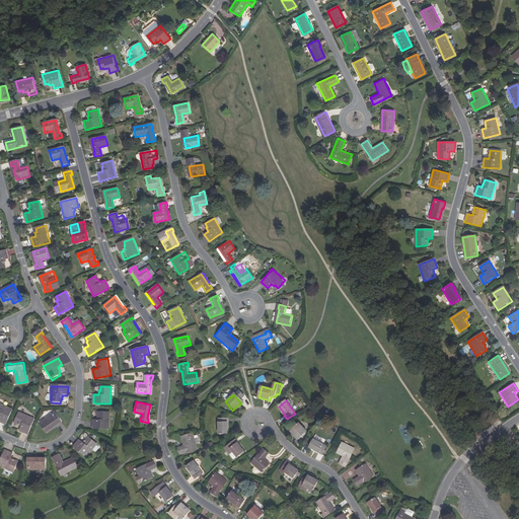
[(0,422),(6,425),(12,410),(0,403),(0,422)]
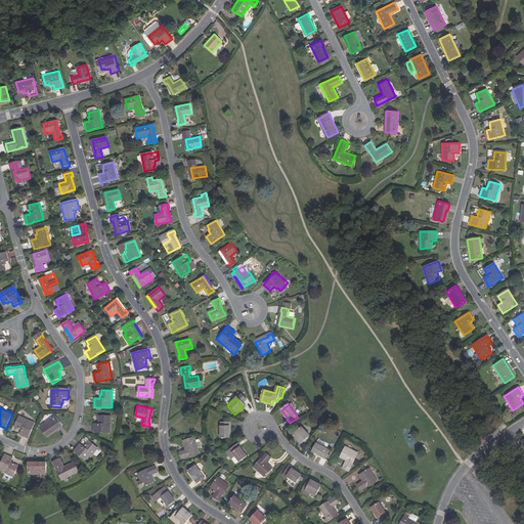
[(98,424),(94,424),(93,433),(111,433),(111,417),(100,416),(100,420),(99,420),(98,424)]
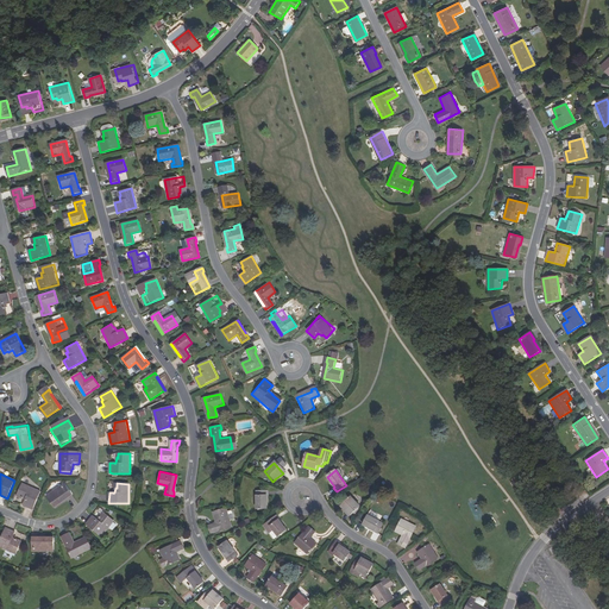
[(22,498),(26,500),(24,506),(33,510),(41,491),(23,484),(18,495),(22,496),(22,498)]
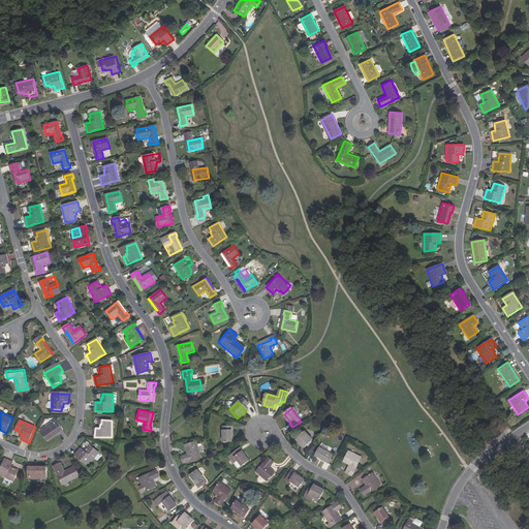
[(47,440),(56,433),(57,434),(62,431),(56,421),(40,431),(47,440)]
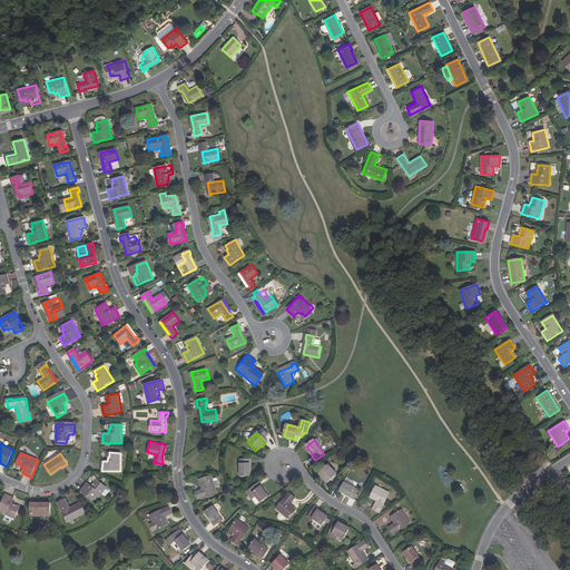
[(251,459),(241,460),(241,475),(251,475),(251,470),(251,463),(252,463),(251,459)]
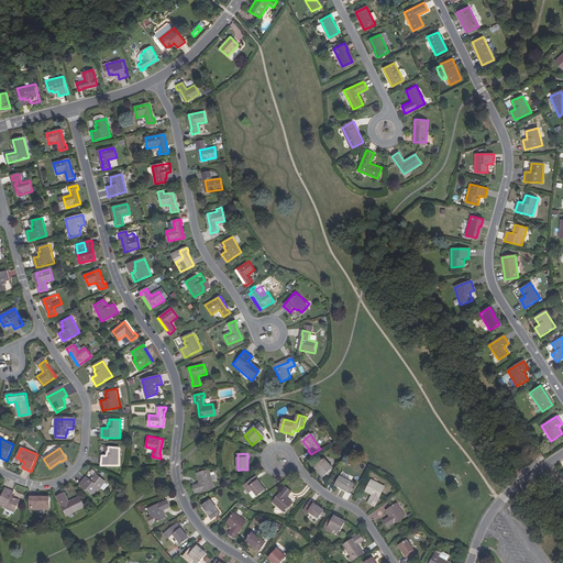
[(316,468),(319,472),(323,477),(333,468),(324,460),(316,468)]
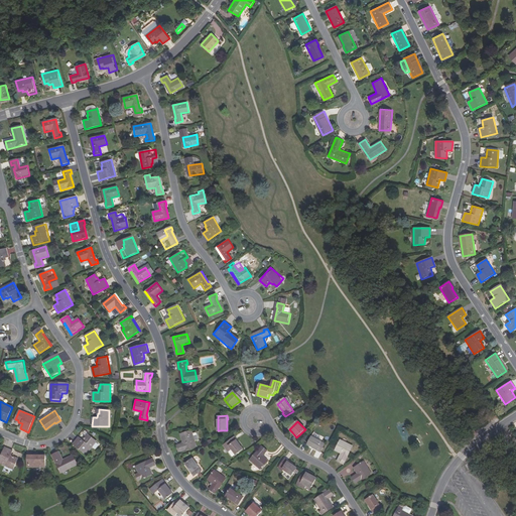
[(180,443),(176,444),(178,452),(197,446),(192,433),(181,436),(183,442),(183,443),(180,444),(180,443)]
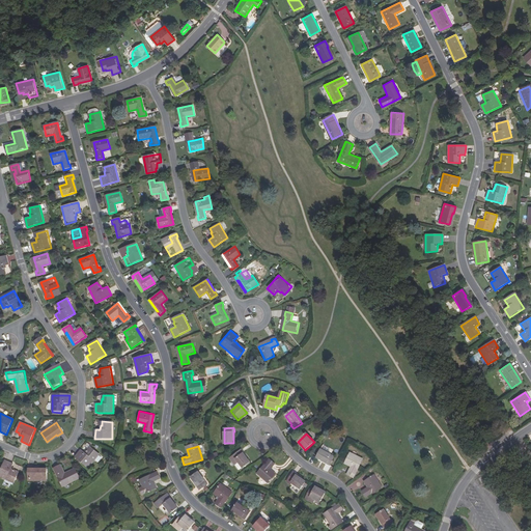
[(81,450),(76,456),(89,468),(100,454),(91,448),(89,450),(88,449),(85,453),(81,450)]
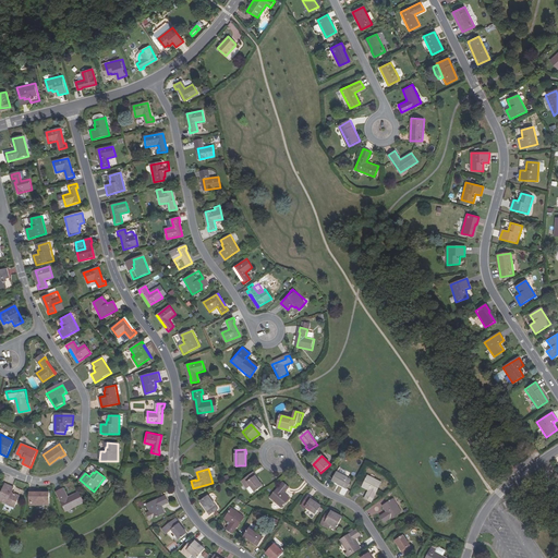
[(257,481),(255,475),(253,471),(241,480),(245,487),(250,485),(253,490),(262,485),(257,481)]
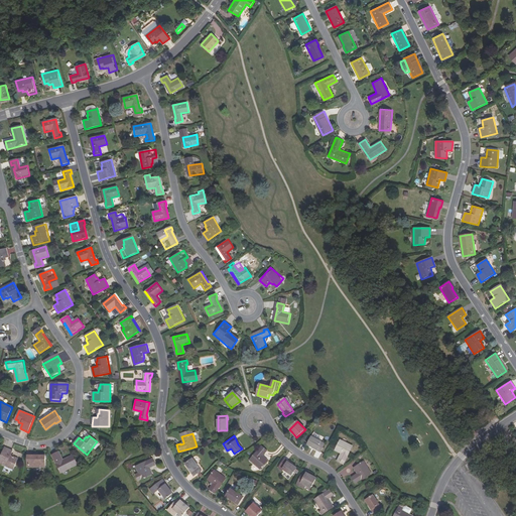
[(326,444),(312,437),(308,444),(313,447),(318,450),(317,450),(320,453),(326,444)]
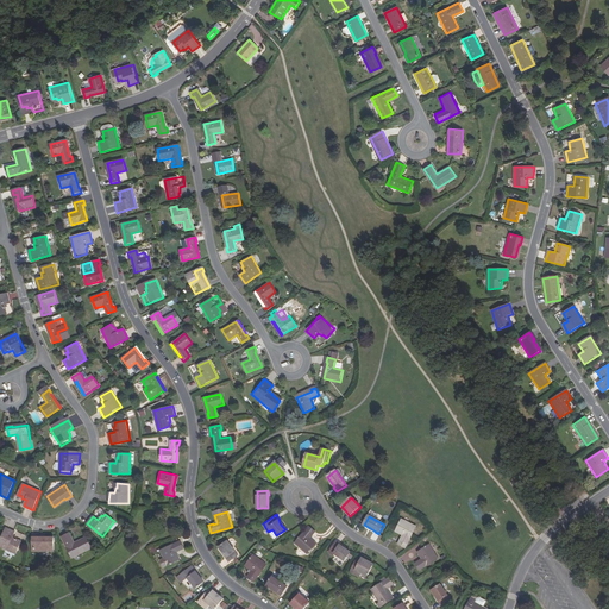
[(403,540),(402,539),(401,542),(408,547),(419,528),(403,520),(397,532),(405,535),(406,537),(403,540)]
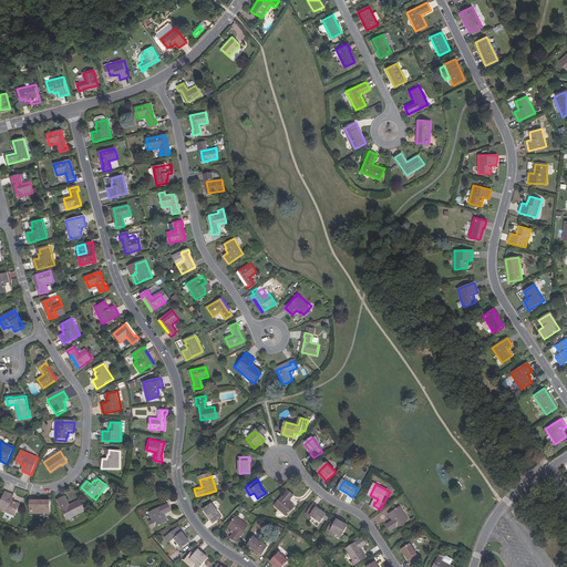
[(287,490),(274,504),(285,515),(294,505),(288,501),(287,500),(289,496),(290,497),(292,494),(287,490)]
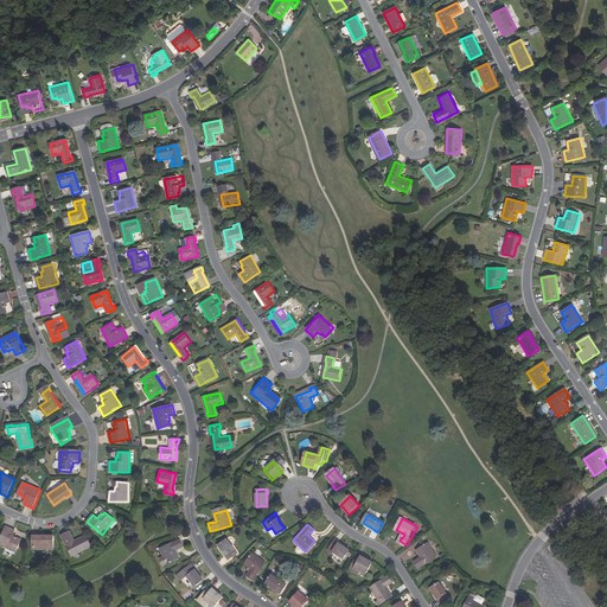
[(16,531),(6,526),(0,538),(0,545),(16,553),(20,542),(17,540),(17,538),(13,536),(16,531)]
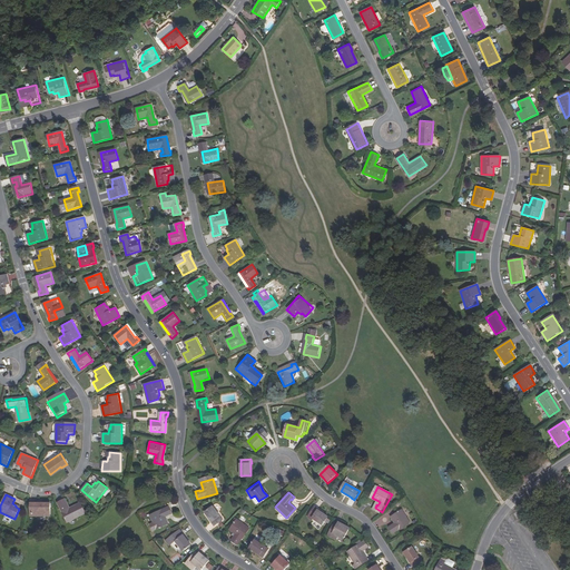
[(65,500),(57,503),(67,523),(86,513),(80,503),(70,509),(65,500)]
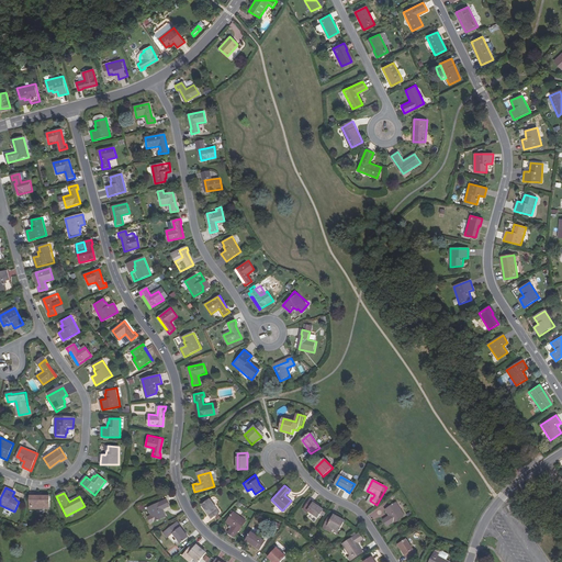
[(36,497),(30,497),(29,509),(49,509),(49,498),(36,498),(36,497)]
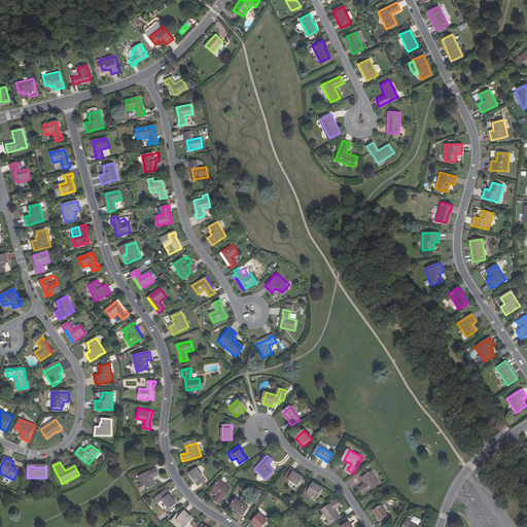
[(156,468),(139,477),(144,490),(155,485),(152,479),(152,478),(155,476),(155,478),(159,476),(156,468)]
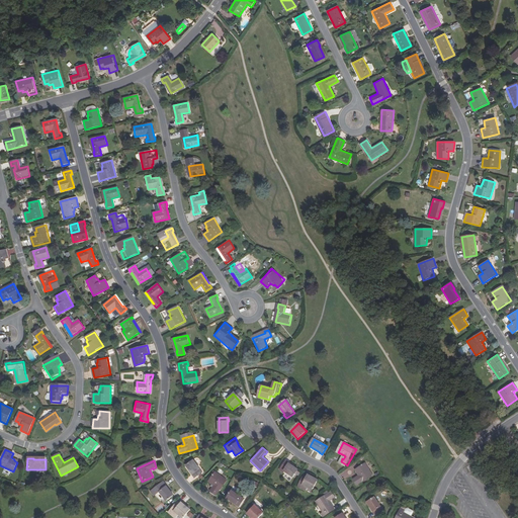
[(190,470),(193,475),(193,476),(195,478),(202,472),(193,460),(187,465),(190,470)]
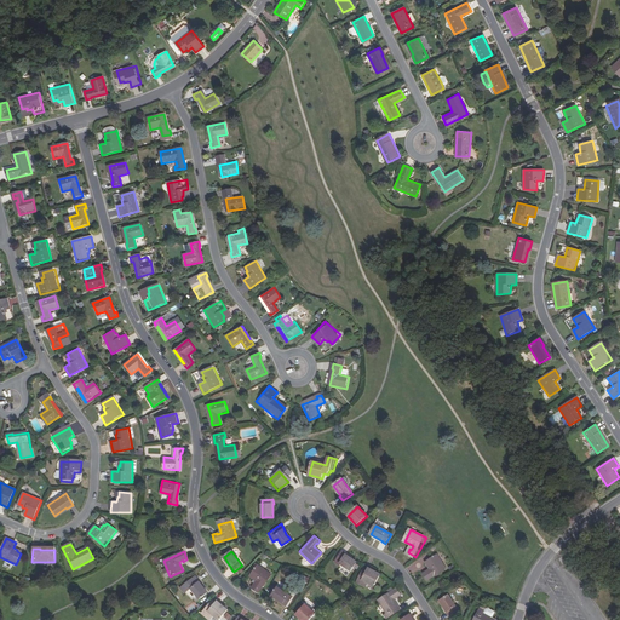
[(345,554),(342,551),(334,560),(348,570),(355,563),(350,558),(345,555),(345,554)]
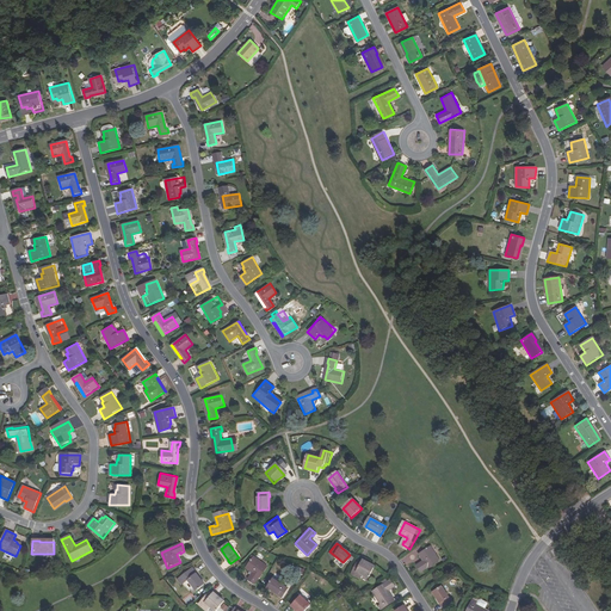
[(420,562),(417,565),(421,572),(440,560),(431,547),(420,554),(424,561),(425,561),(421,563),(420,562)]
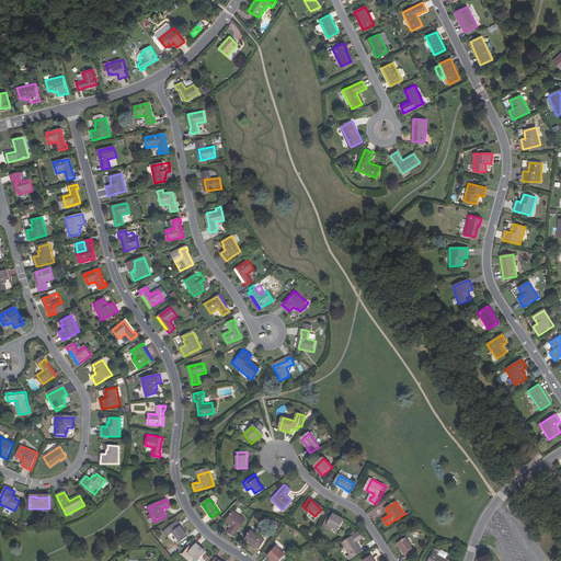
[(231,529),(230,528),(228,531),(235,537),(245,521),(233,512),(227,522),(232,526),(233,526),(231,529)]
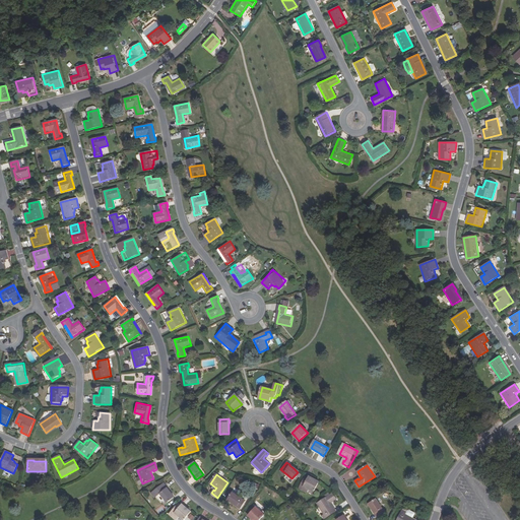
[(319,480),(316,479),(309,475),(304,485),(314,491),(319,480)]
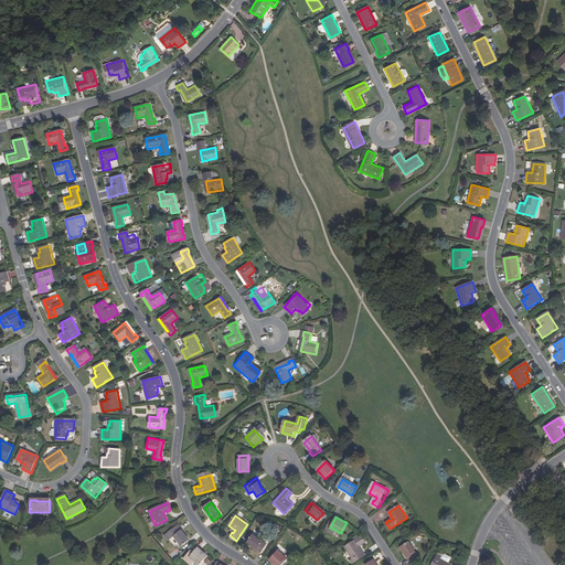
[(176,525),(163,534),(168,540),(173,535),(181,545),(189,540),(184,535),(181,530),(182,530),(179,525),(177,528),(176,525)]
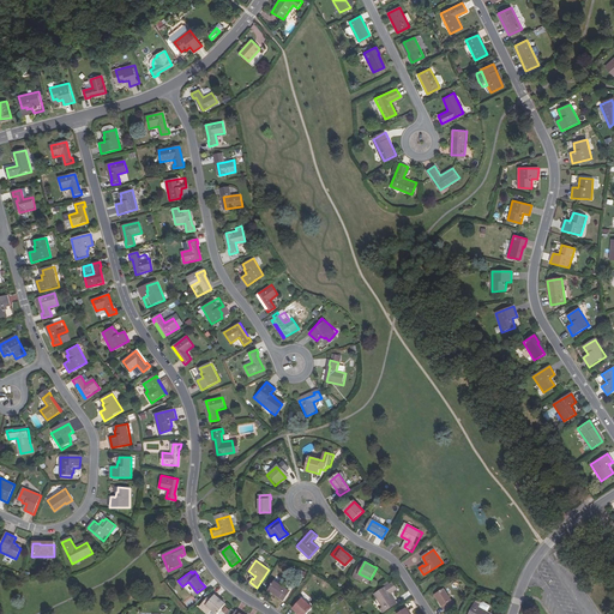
[(281,599),(280,600),(284,602),(290,593),(275,583),(270,591),(275,595),(281,599)]
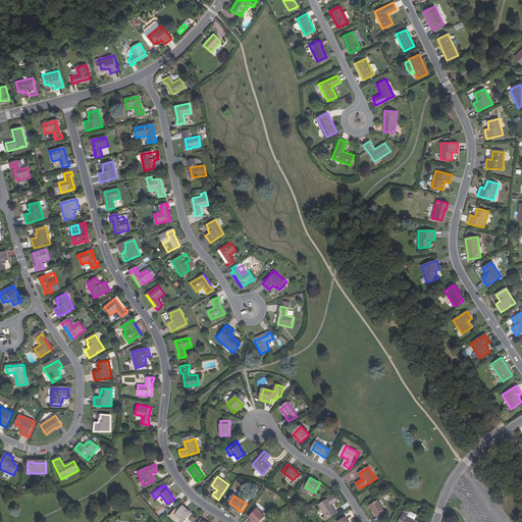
[(334,496),(319,505),(326,517),(335,511),(332,506),(331,505),(334,503),(335,504),(338,502),(334,496)]
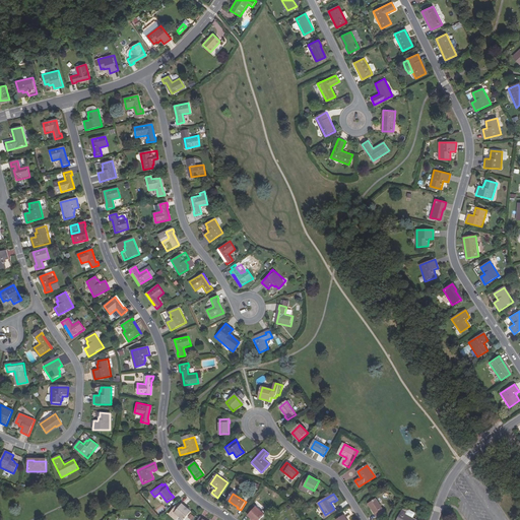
[(373,509),(375,513),(375,514),(377,517),(385,512),(377,500),(370,505),(373,509)]
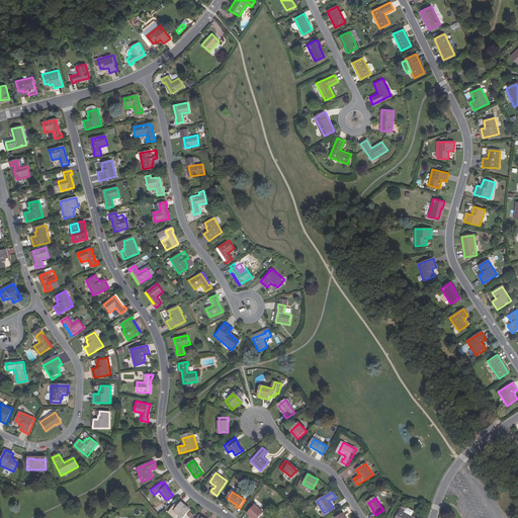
[(177,502),(168,512),(175,517),(178,515),(181,517),(182,517),(189,510),(186,507),(181,502),(179,504),(177,502)]
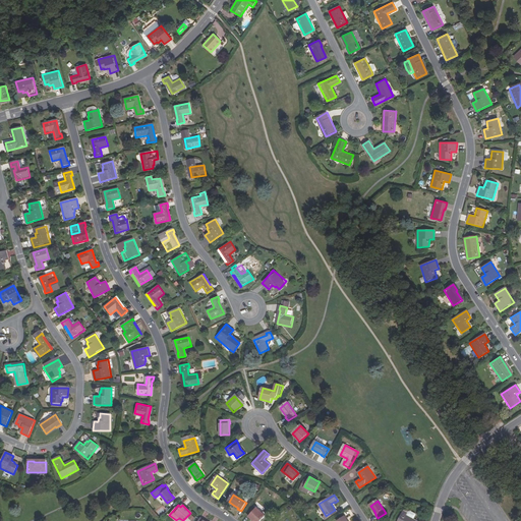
[(259,520),(265,517),(256,509),(248,517),(251,520),(259,520)]
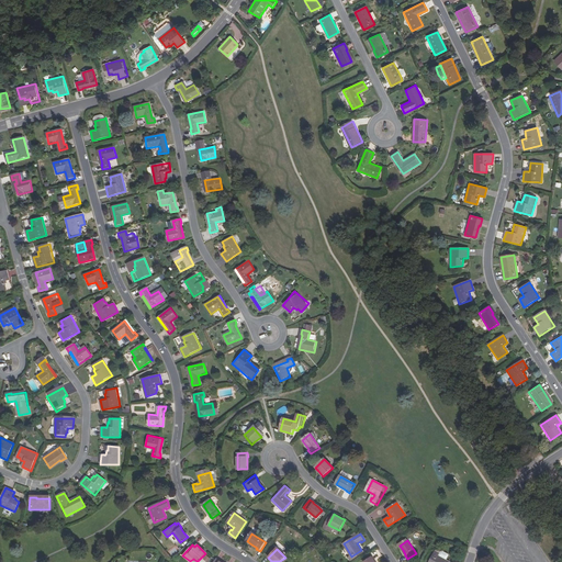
[(449,561),(446,560),(438,557),(440,553),(435,551),(428,561),(449,561)]
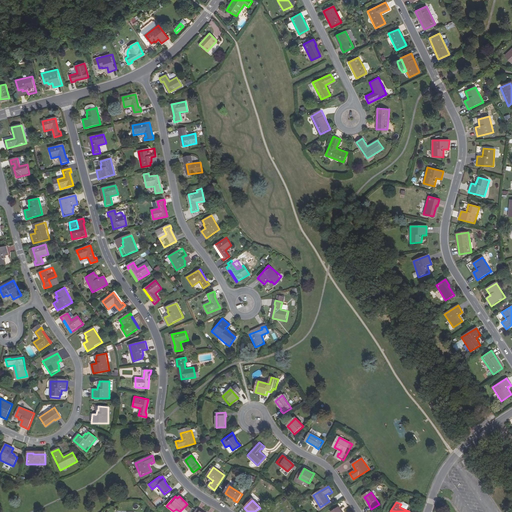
[(402,502),(401,504),(399,507),(406,510),(408,507),(409,506),(408,505),(403,502),(402,502)]
